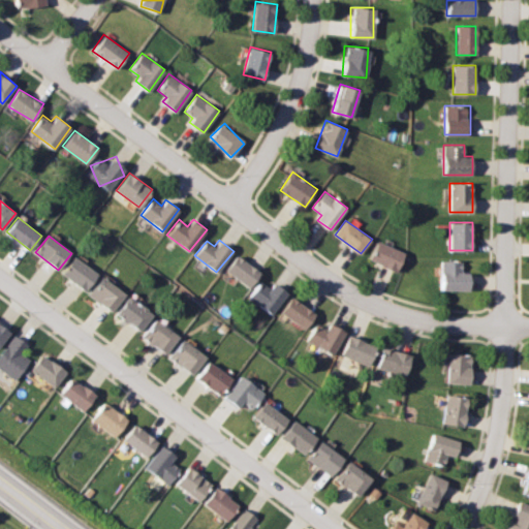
[(406,253),(379,240),(370,258),(397,272),(406,253)]
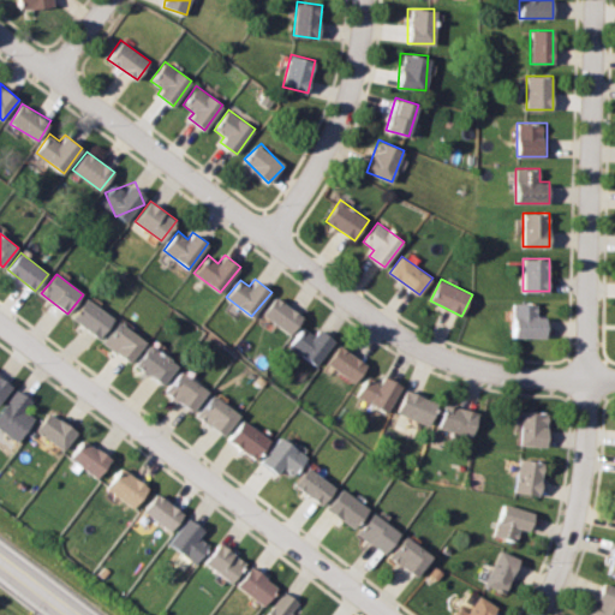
[(303,315),(275,296),(262,315),(290,334),(303,315)]
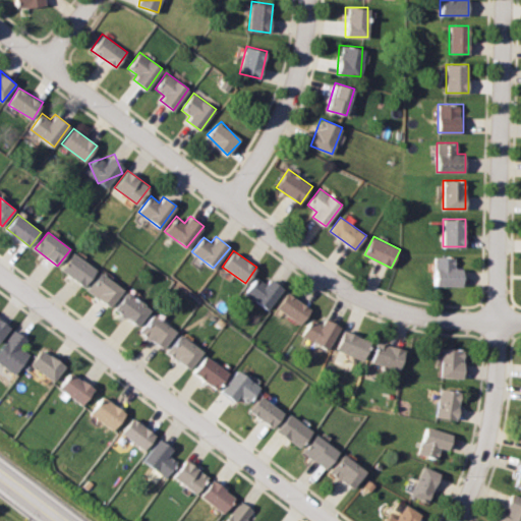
[(83,286),(97,270),(74,252),(61,269),(83,286)]
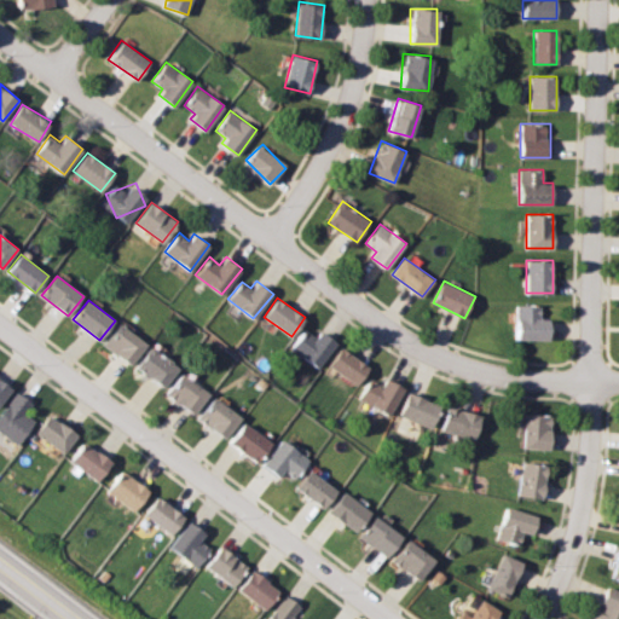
[(539,305),(516,305),(516,340),(551,340),(551,318),(539,318),(539,305)]
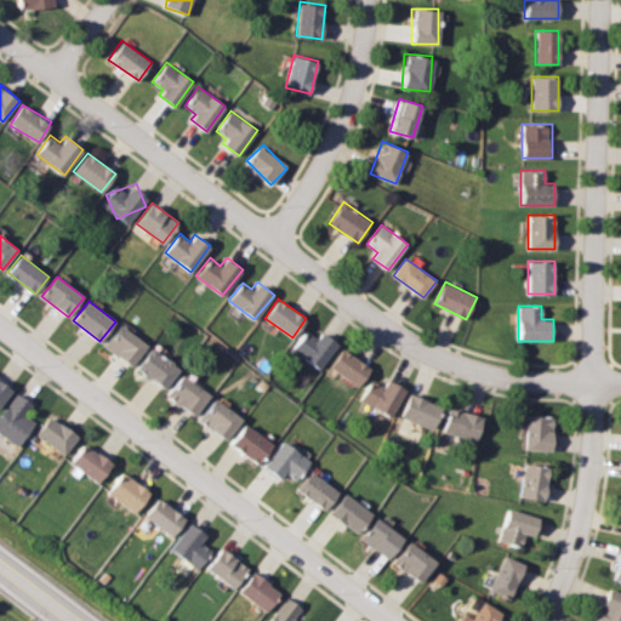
[(147,345),(120,324),(104,346),(131,365),(147,345)]
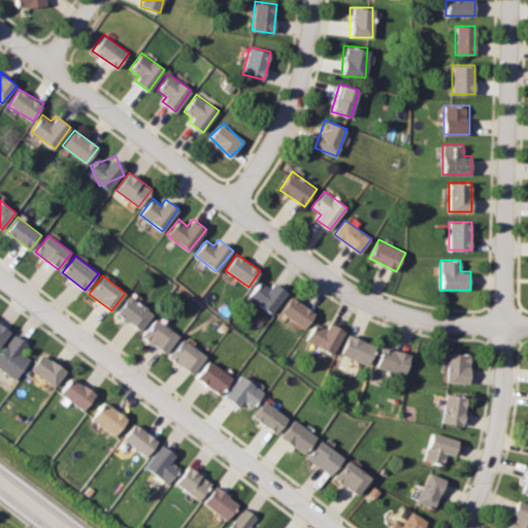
[(268,288),(257,282),(248,297),(273,311),(287,290),(272,282),(268,288)]
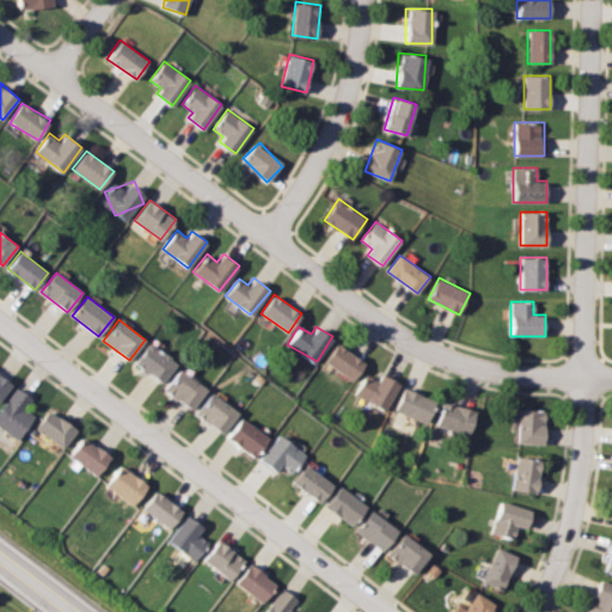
[(159,384),(176,365),(152,343),(135,361),(159,384)]
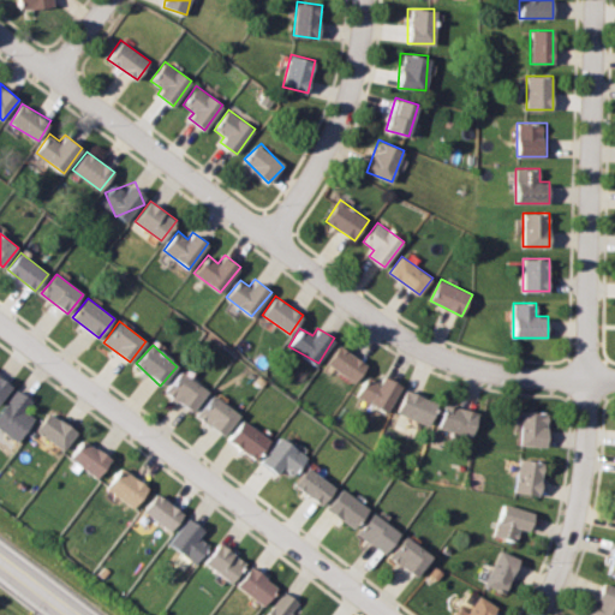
[(354,382),(366,363),(338,345),(326,363),(354,382)]
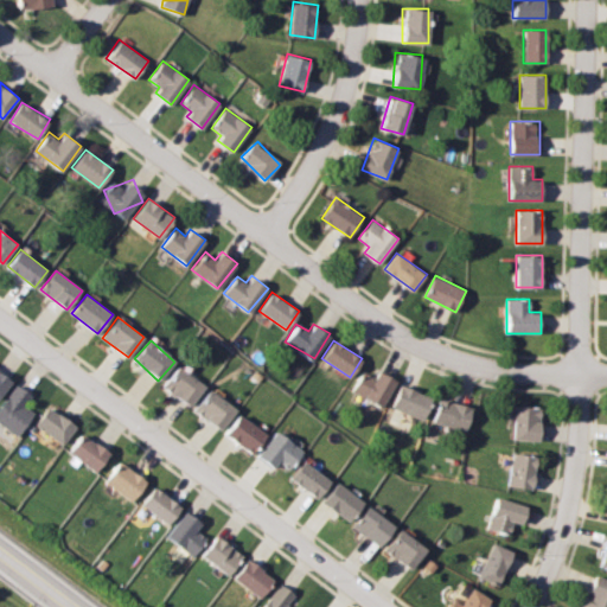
[(204,385),(178,365),(163,385),(189,406),(204,385)]
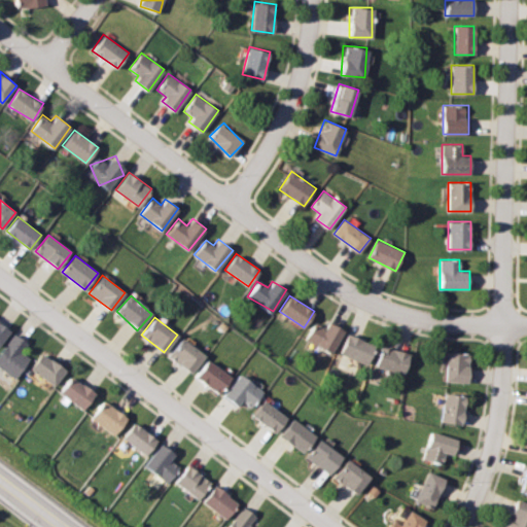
[(306,343),(335,350),(341,328),(312,320),(306,343)]
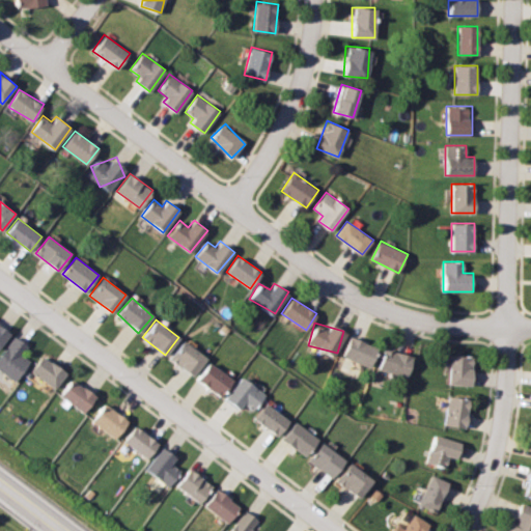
[(0,346),(10,333),(0,325),(0,346)]
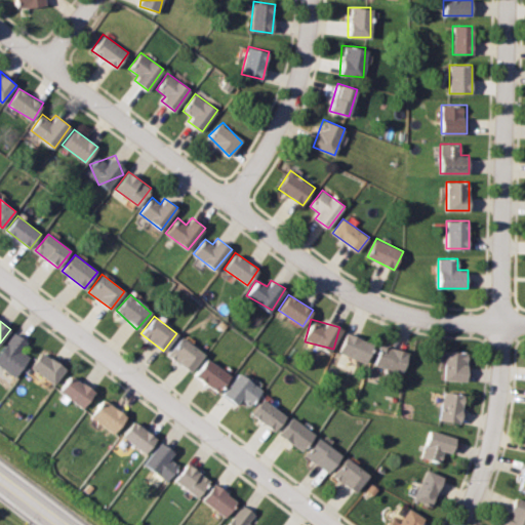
[(0,365),(14,376),(30,358),(22,351),(29,342),(15,331),(0,351),(0,365)]
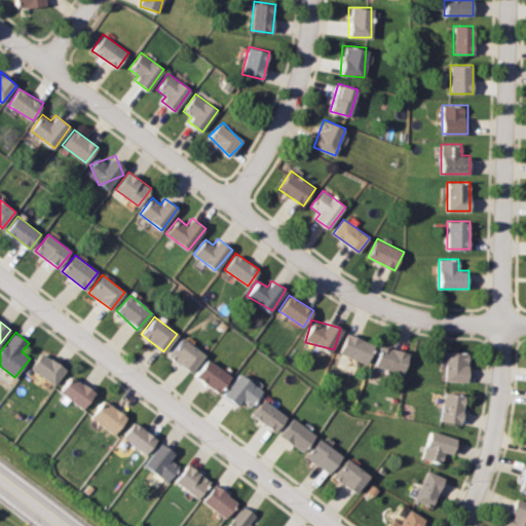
[(338,351),(366,364),(374,343),(346,332),(338,351)]
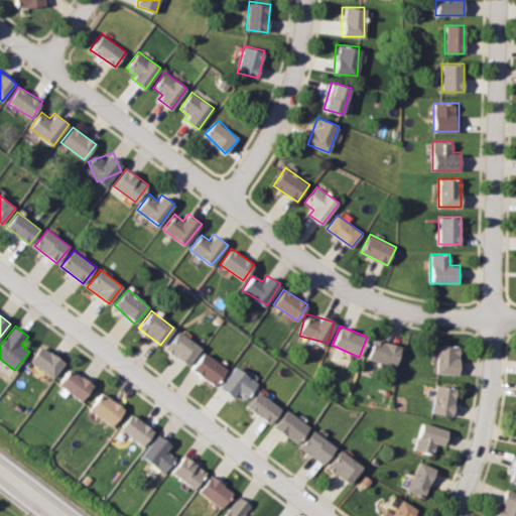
[(165,349),(186,365),(201,347),(178,331),(165,349)]
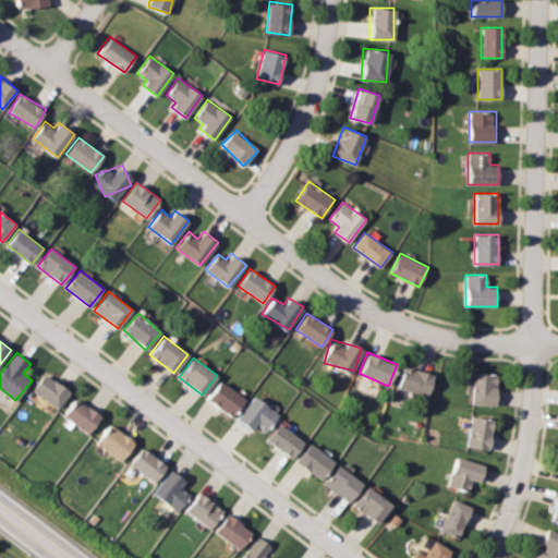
[(397,386),(426,397),(434,375),(404,364),(397,386)]
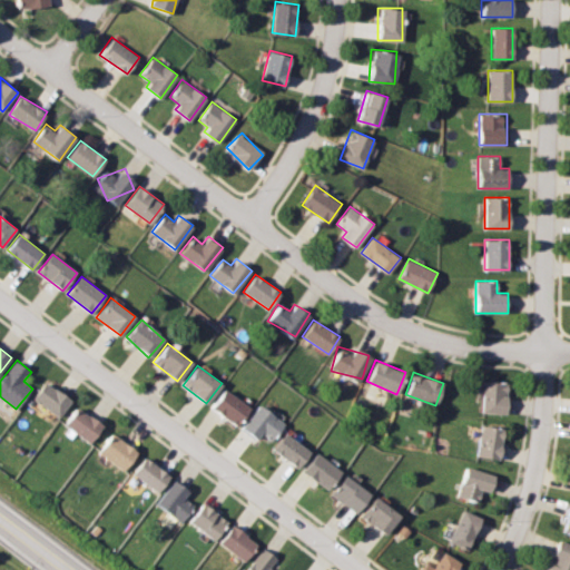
[(32,400),(58,416),(70,400),(46,381),(32,400)]
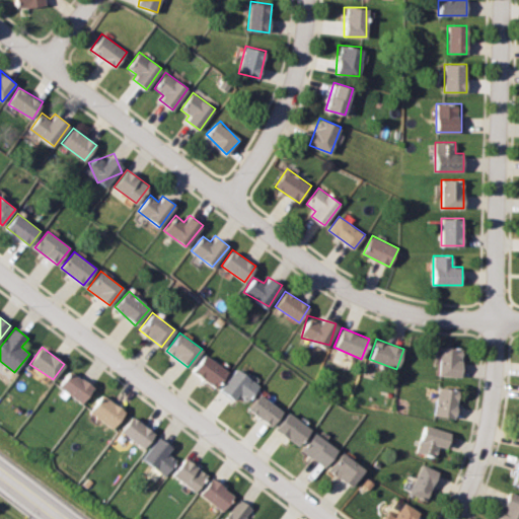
[(439,376),(461,376),(461,347),(439,347),(439,376)]
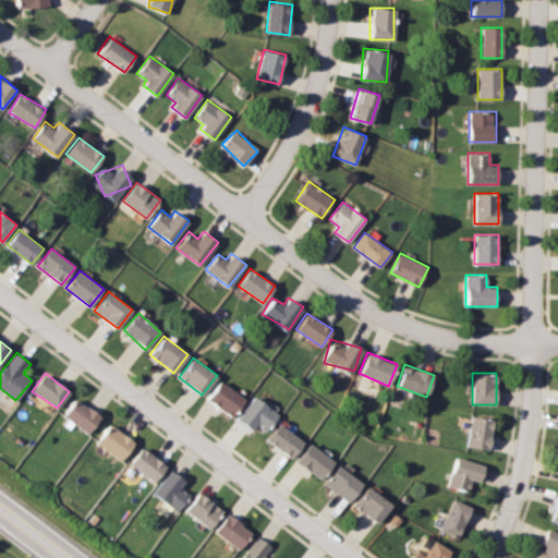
[(207,398),(230,416),(244,400),(220,380),(207,398)]
